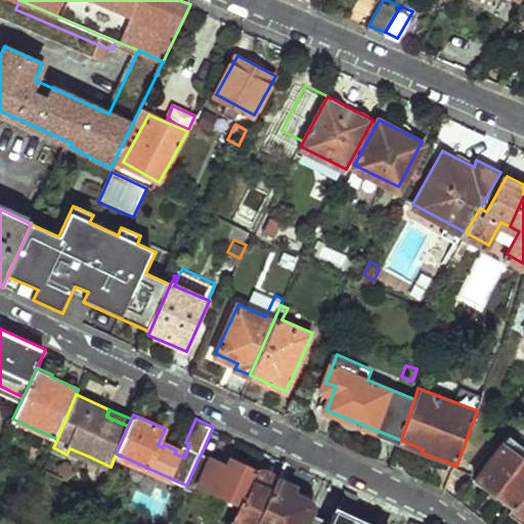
[(523,445),(509,435),(478,476),(514,506),(523,491),(523,445)]
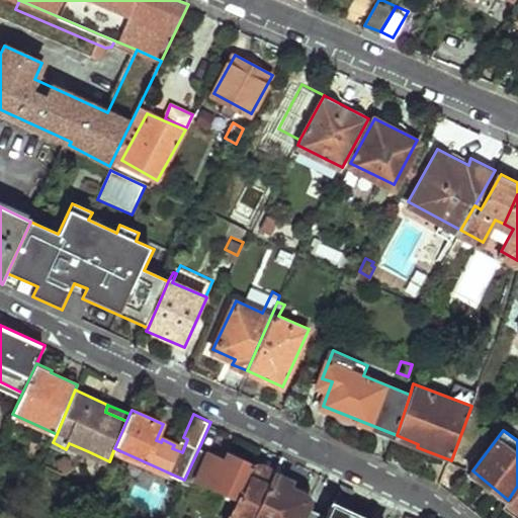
[(184,480),(177,496),(190,502),(194,492),(210,499),(217,487),(240,498),(255,464),(229,452),(225,459),(199,447),(184,480)]
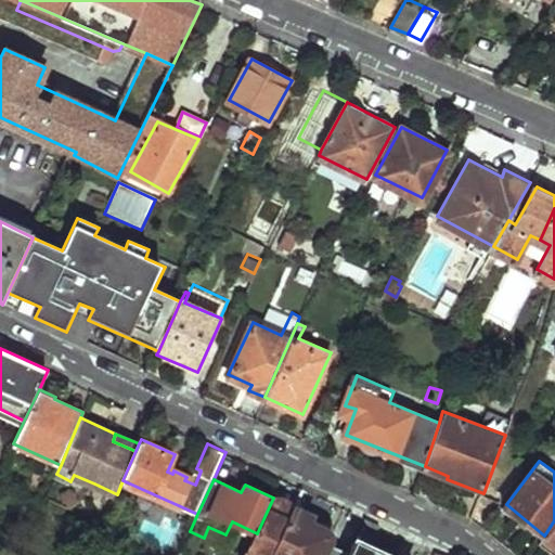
[(94,483),(91,491),(101,495),(92,516),(105,523),(117,494),(94,483)]
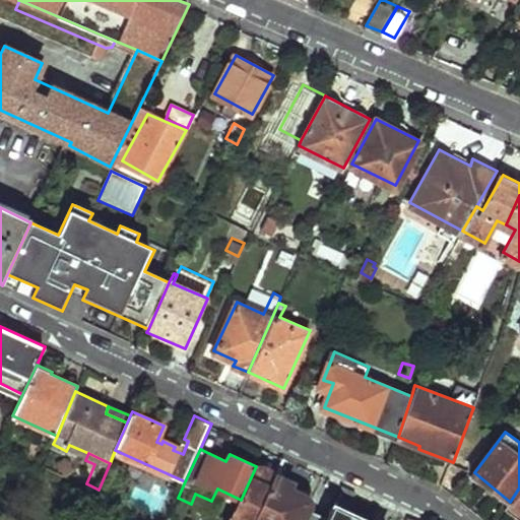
[(241,500),(231,519),(253,519),(274,474),(256,466),(241,500)]
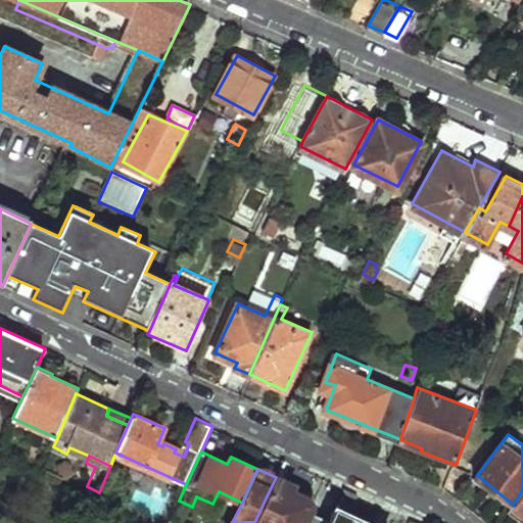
[(276,477),(254,522),(302,522),(313,503),(310,497),(312,493),(276,477)]
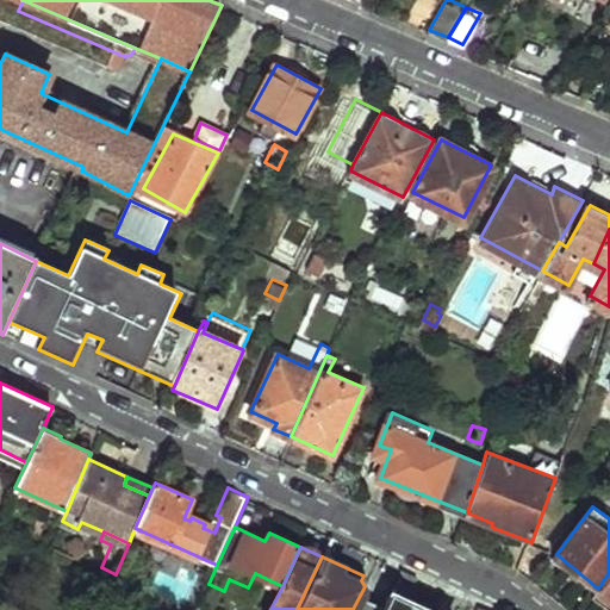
[(609,572),(598,589),(609,597),(609,572)]
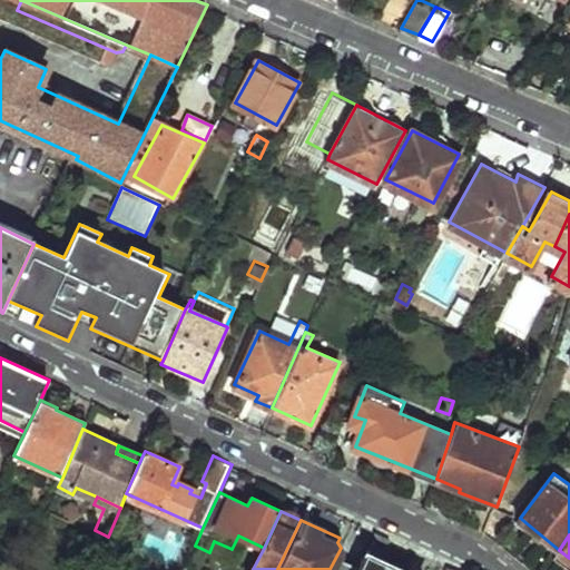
[(357,566),(355,569),(403,569),(364,552),(357,566)]
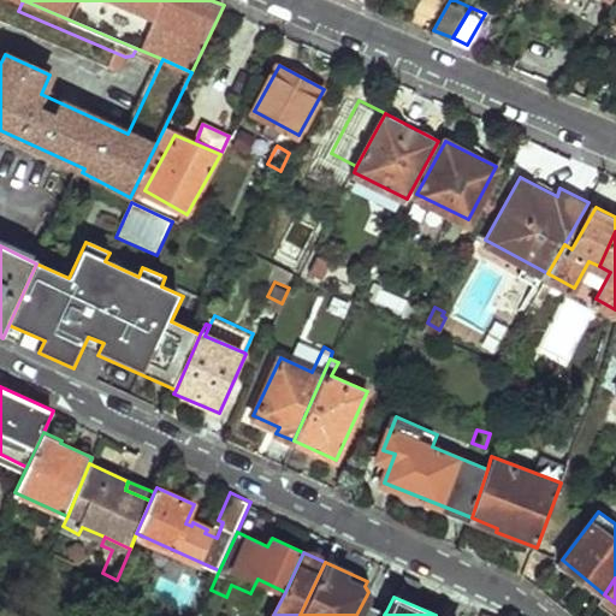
[(384,615),(386,611),(371,604),(365,615),(384,615)]
